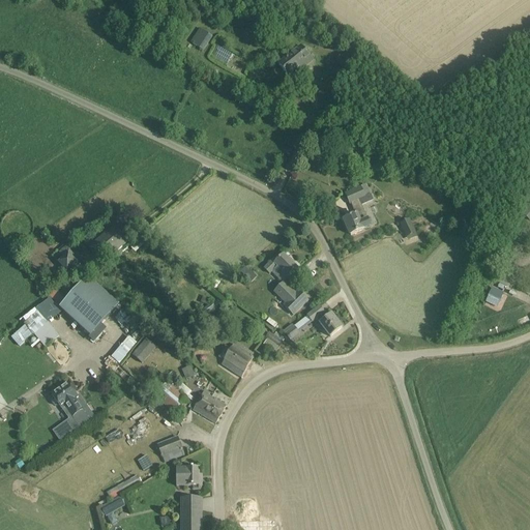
[(136,24),(128,20),(120,16),(118,20),(134,28),(136,24)]
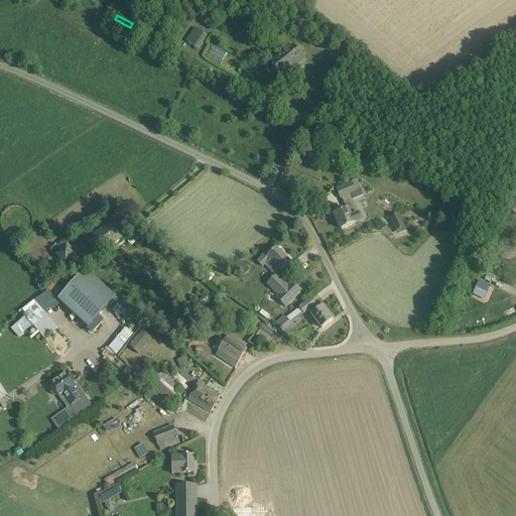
[(206,35),(197,29),(187,42),(198,49),(206,35)]
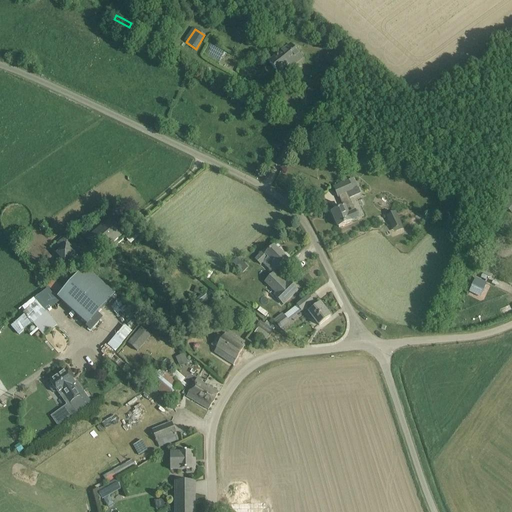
[(292,45),(269,63),(277,73),(284,67),(286,71),(298,61),(295,58),(300,55),(292,45)]
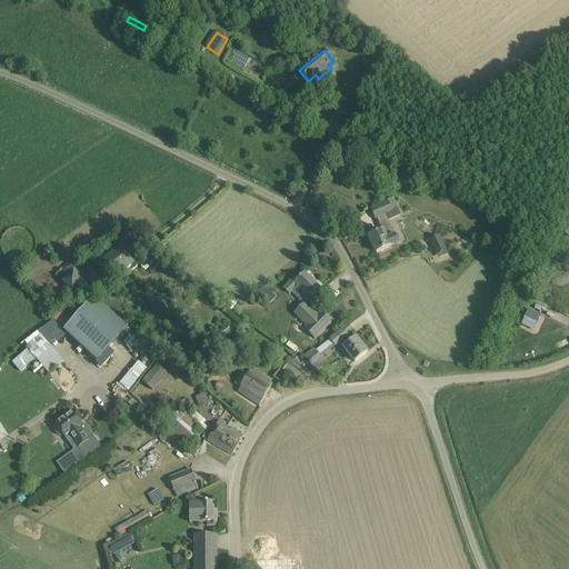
[(353,108),(361,93),(350,87),(341,101),(353,108)]
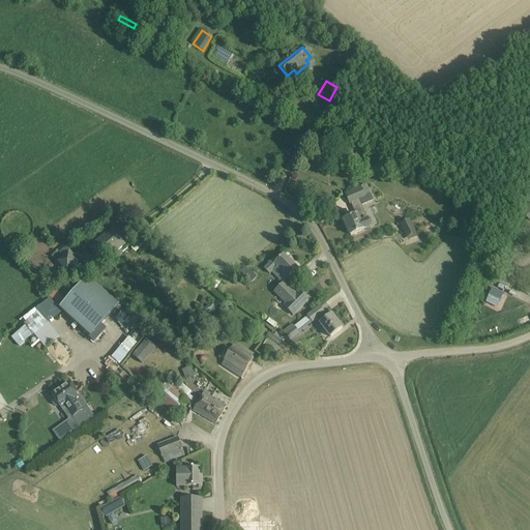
[(361,187),(346,195),(350,204),(351,204),(356,215),(344,221),(351,236),(359,232),(363,230),(371,227),(361,204),(359,200),(365,197),(364,194),(361,187)]
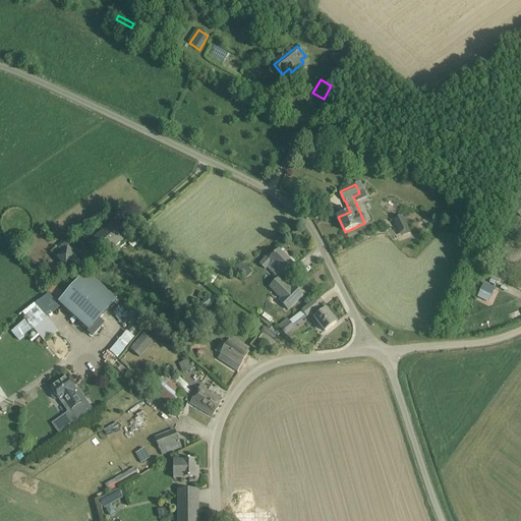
[(401,237),(410,233),(402,216),(394,221),(401,237)]
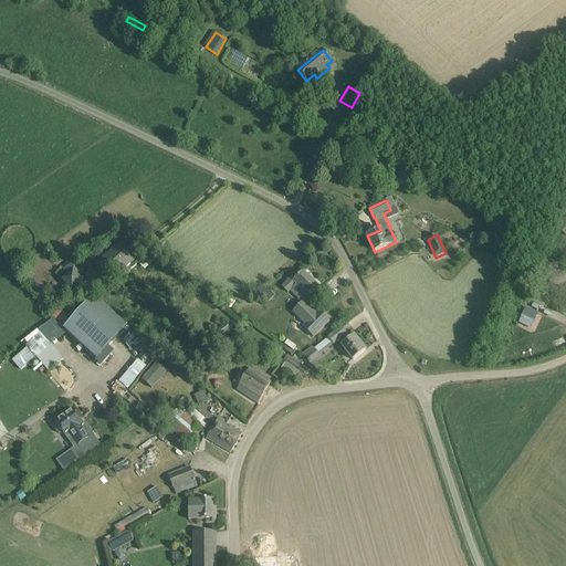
[(95,264),(109,281),(135,259),(122,242),(95,264)]
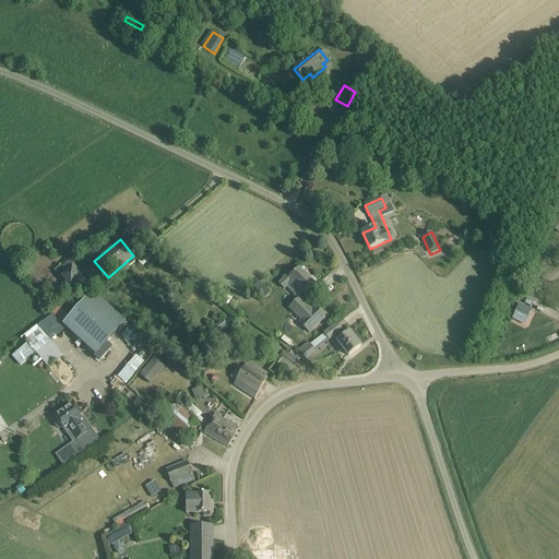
[(68,273),(62,278),(71,287),(81,278),(67,263),(62,266),(68,273)]
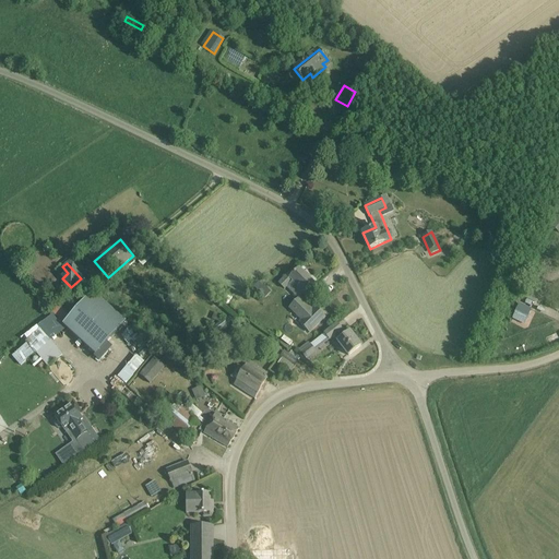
[(289,274),(282,282),(278,284),(285,289),(293,281),(305,294),(314,284),(299,270),(292,276),(289,274)]
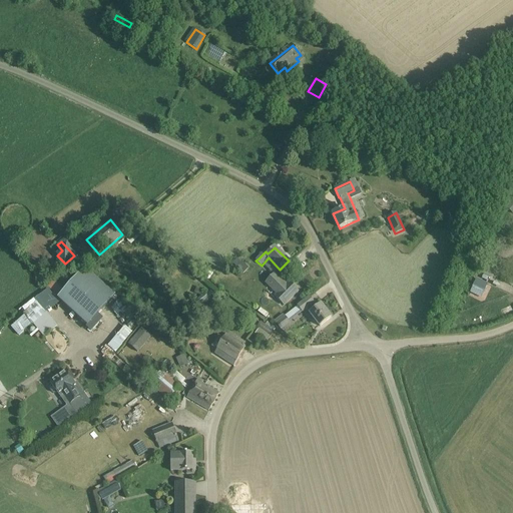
[(490,258),(483,274),(490,278),(498,262),(490,258)]
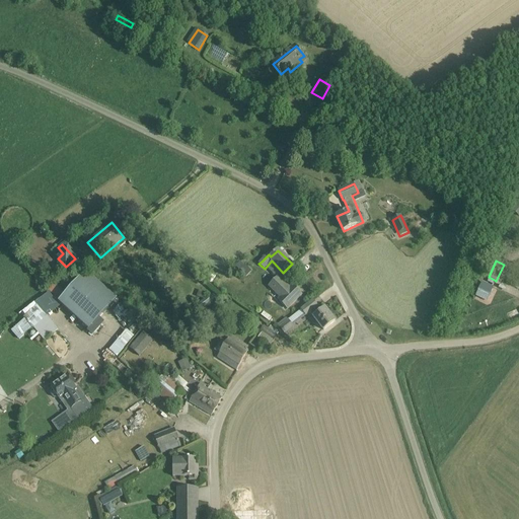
[(59,302),(89,329),(114,303),(83,275),(59,302)]
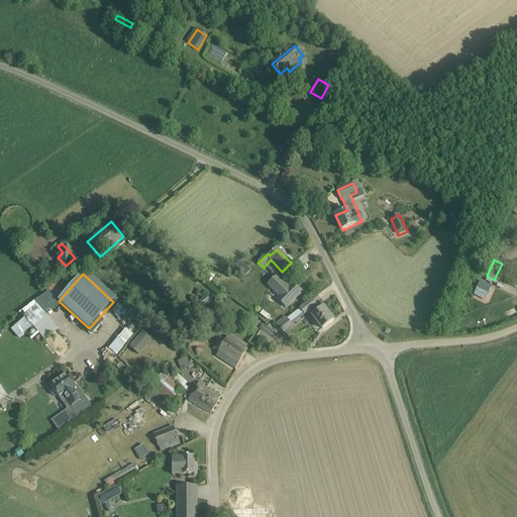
[(278,276),(269,285),(280,297),(277,299),(287,308),(300,294),(291,285),(289,287),(278,276)]
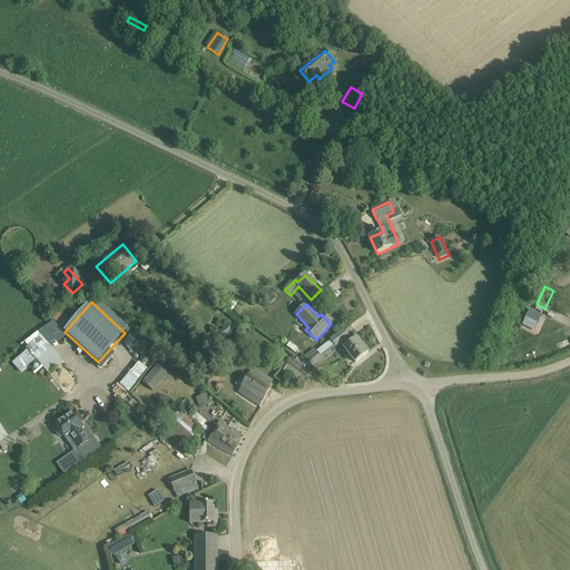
[(534,330),(537,325),(539,321),(541,316),(530,311),(523,325),(534,330)]
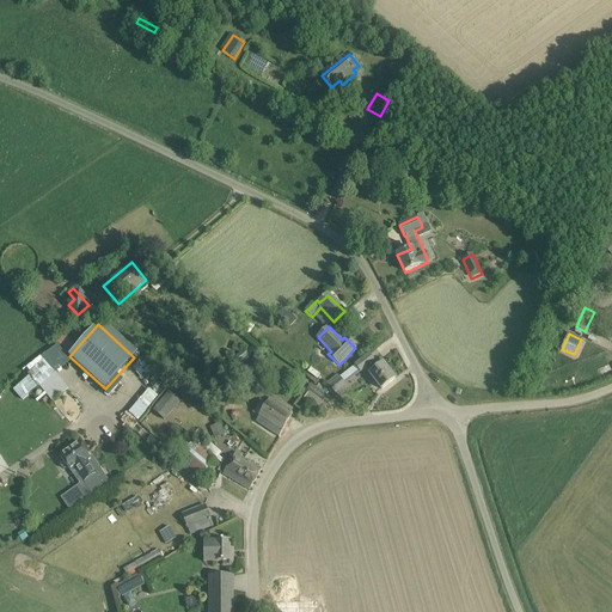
[(233,367),(248,357),(243,352),(230,361),(233,367)]
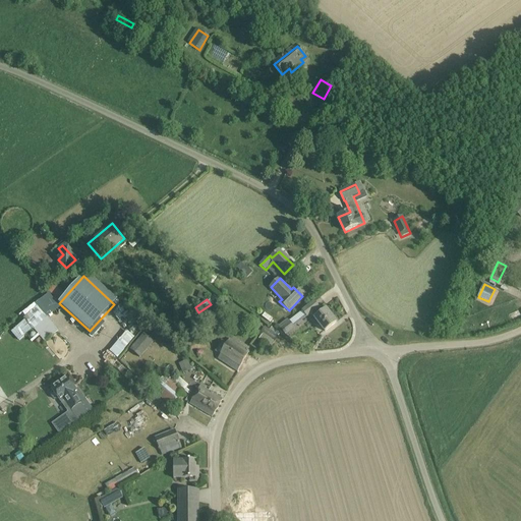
[(314,301),(302,311),(307,317),(310,314),(325,332),(337,323),(327,309),(322,313),(317,308),(319,307),(314,301)]
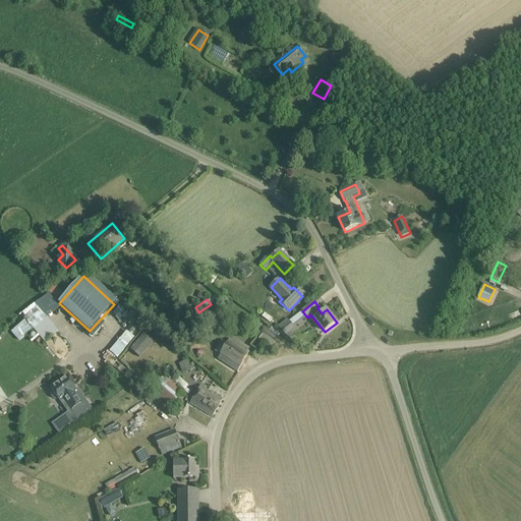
[(26,334),(31,340),(37,336),(43,343),(56,332),(36,307),(8,331),(17,342),(26,334)]
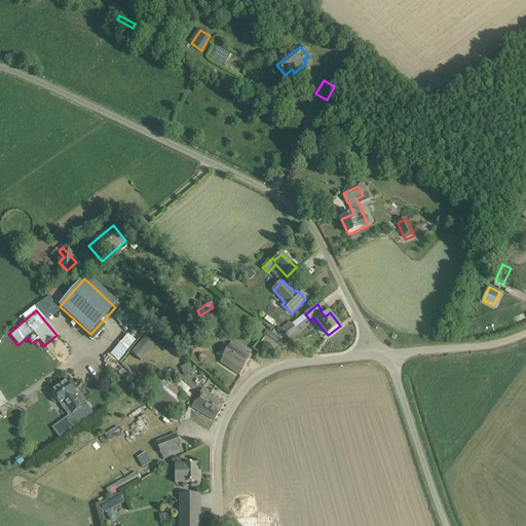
[(289,338),(297,331),(292,325),(284,331),(289,338)]
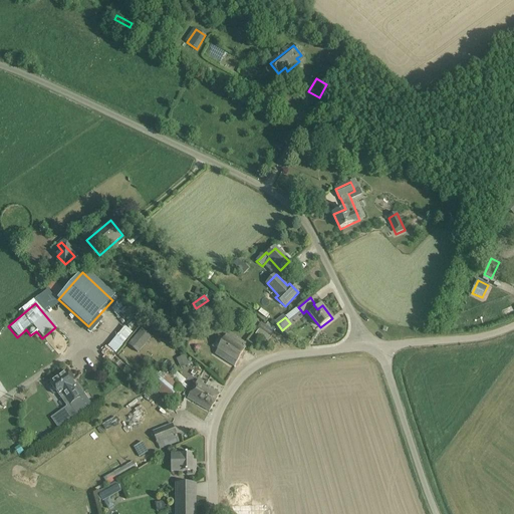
[(276,329),(267,323),(265,326),(261,323),(257,328),(270,337),(276,329)]
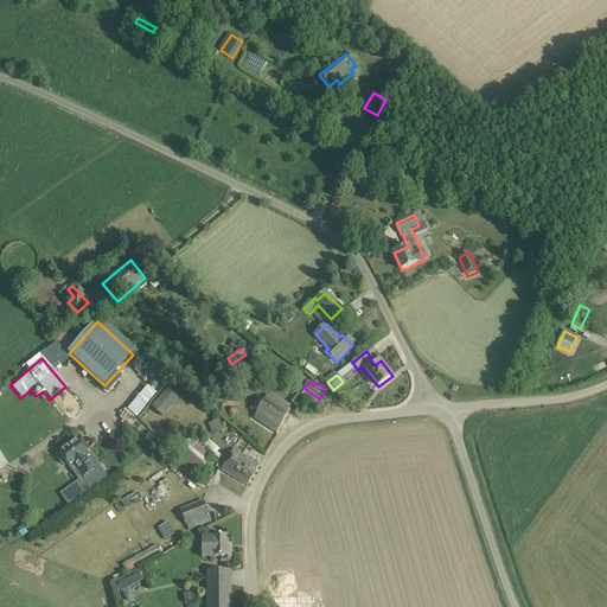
[(135,419),(157,394),(146,384),(125,409),(135,419)]
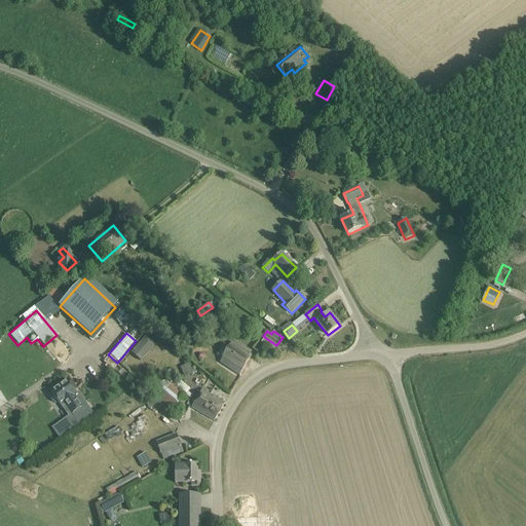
[(132,351),(141,361),(154,346),(145,337),(132,351)]
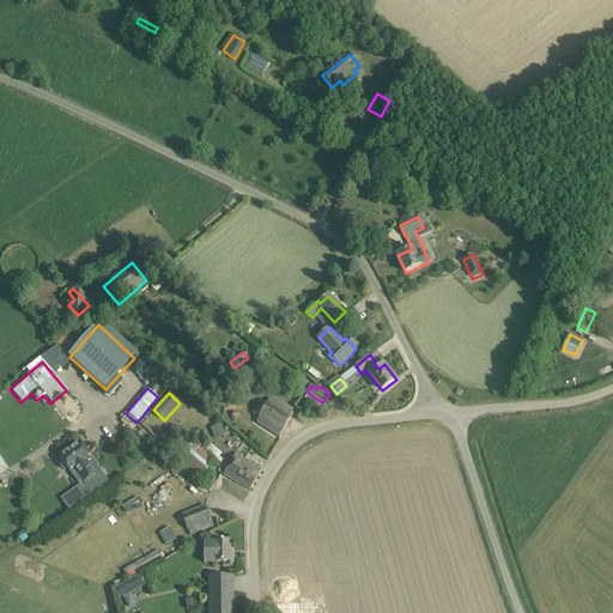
[(293,413),(283,407),(271,399),(256,423),(269,432),(279,438),(293,413)]
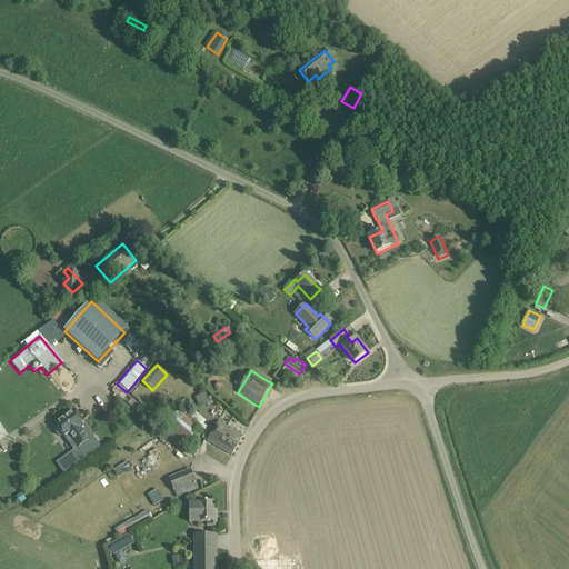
[(199,407),(208,402),(203,392),(195,397),(199,407)]
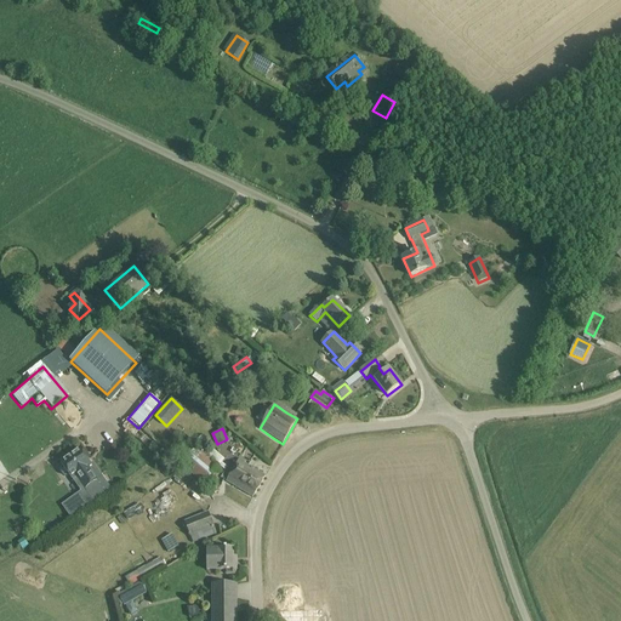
[(62,461),(60,463),(62,467),(61,469),(61,471),(63,474),(66,476),(68,476),(72,480),(72,479),(75,477),(85,489),(91,499),(109,488),(102,477),(98,479),(90,467),(92,466),(91,465),(79,448),(69,455),(68,455),(62,460),(62,461)]
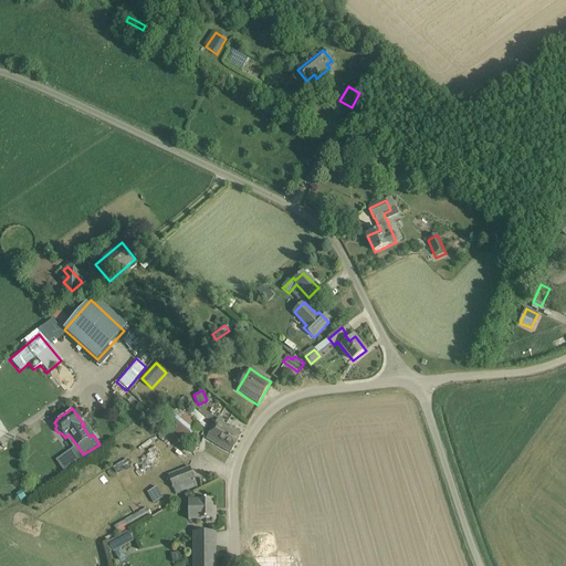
[(191,420),(185,413),(182,416),(176,410),(165,422),(189,444),(201,431),(190,422),(191,420)]
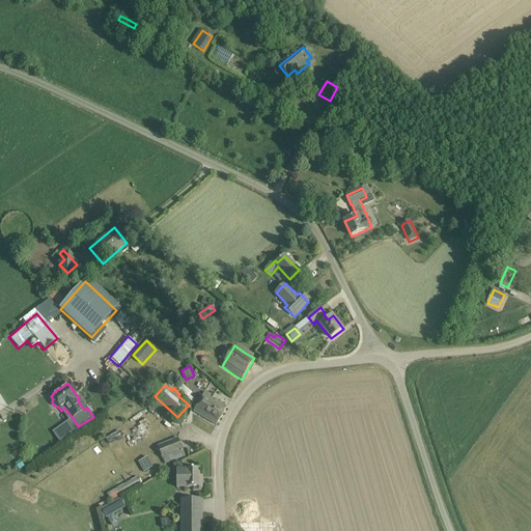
[(204,392),(193,412),(217,425),(227,407),(208,396),(210,395),(204,392)]
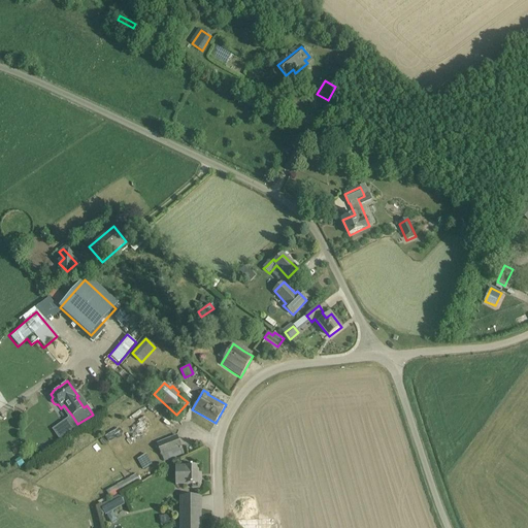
[(180,450),(180,449),(182,449),(180,448),(182,448),(176,436),(157,443),(164,461),(183,454),(180,450)]
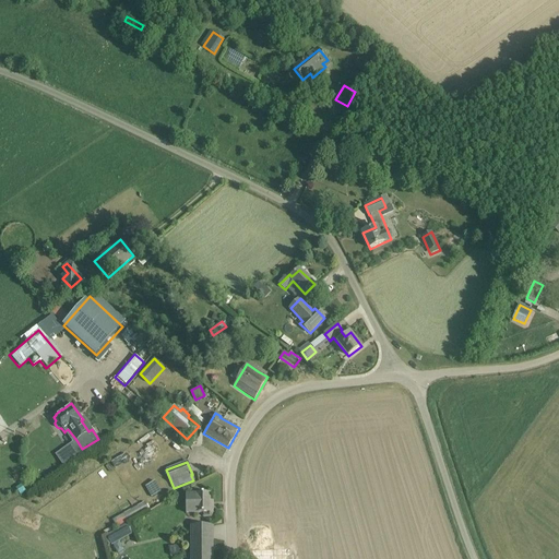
[(210,494),(199,494),(186,494),(186,513),(204,513),(204,516),(213,516),(213,504),(210,504),(210,494)]
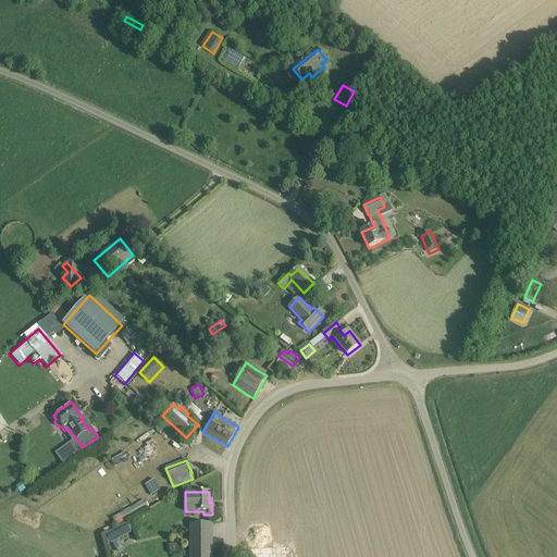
[(116,525),(137,515),(159,503),(153,494),(145,499),(145,500),(112,518),(116,525)]
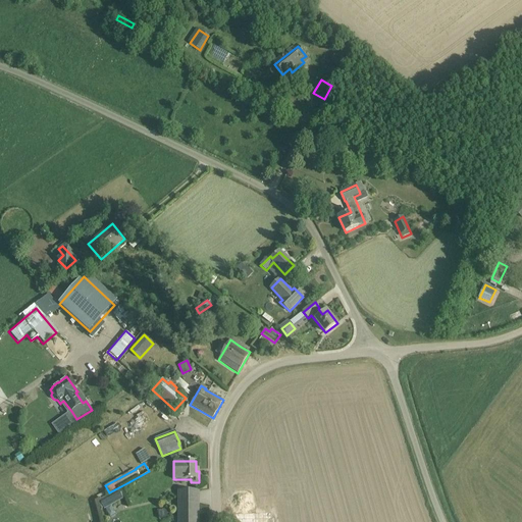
[(110,493),(99,500),(101,503),(104,510),(106,509),(110,517),(116,514),(112,506),(124,500),(119,489),(117,489),(110,493)]
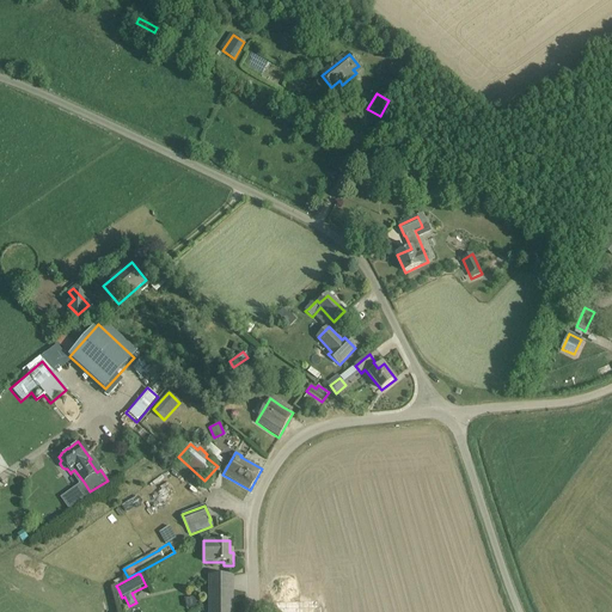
[(232,611),(232,576),(232,575),(210,576),(210,611),(232,611)]
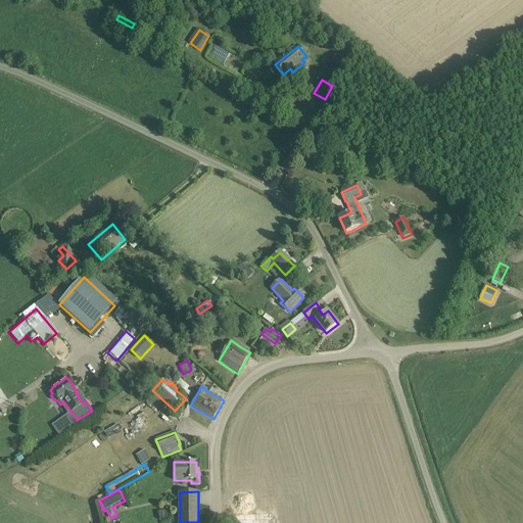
[(169,518),(167,511),(157,512),(159,520),(169,518)]
